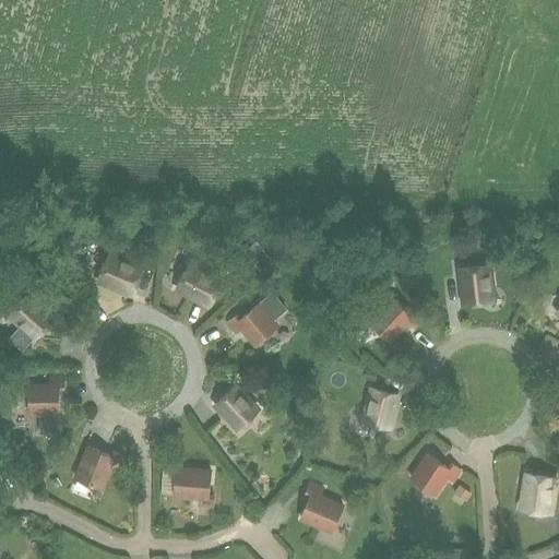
[(109,253),(99,280),(131,293),(142,266),(109,253)]
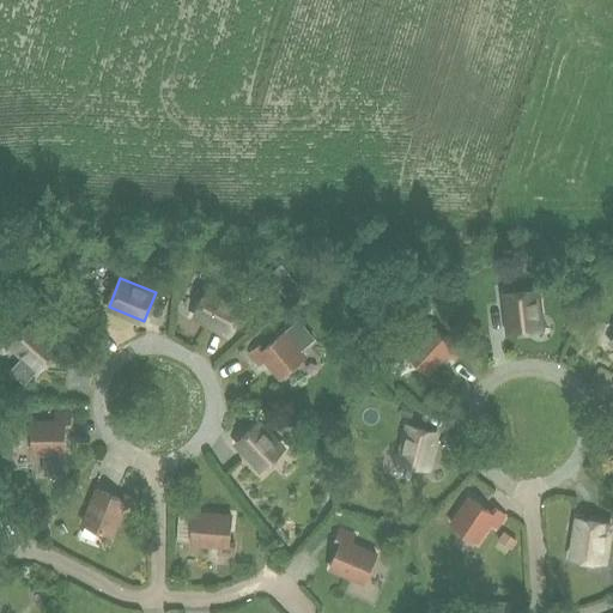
[(208,287),(194,315),(228,333),(243,305),(208,287)]
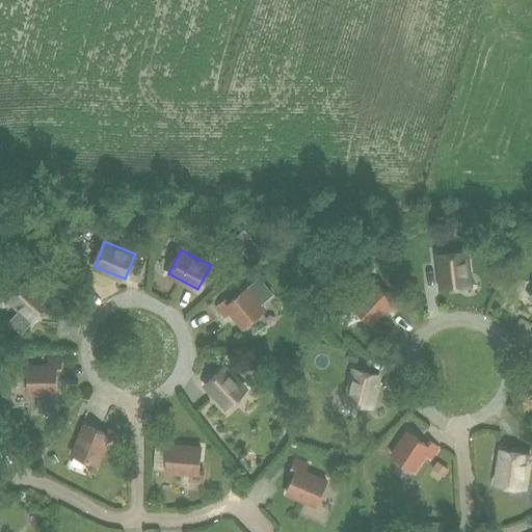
[(466,251),(439,255),(442,288),(469,285),(466,251)]
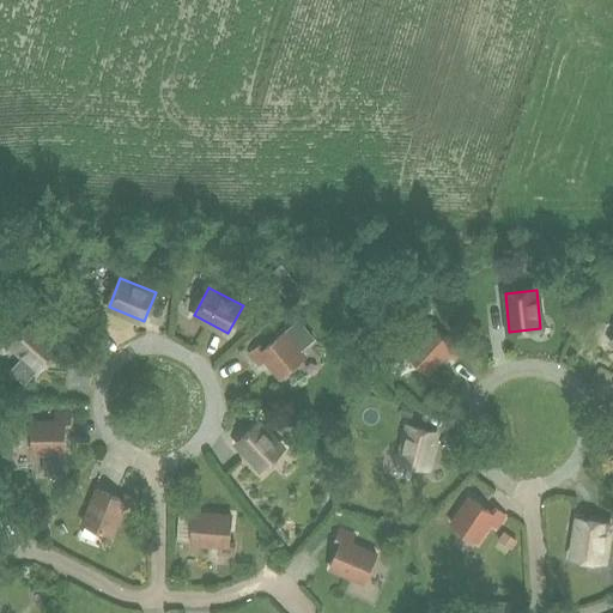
[(31,321),(11,344),(38,370),(60,347),(31,321)]
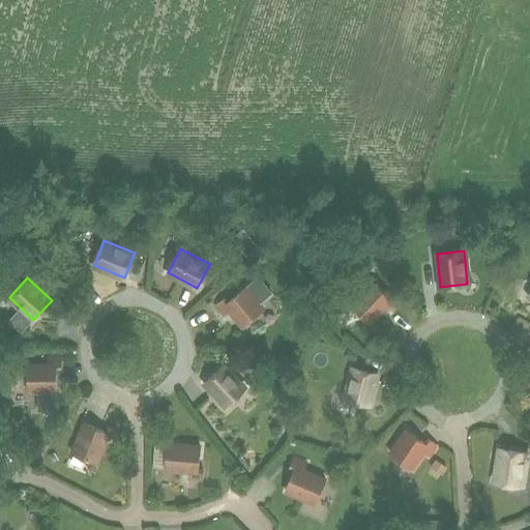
[(373,281),(351,304),(371,322),(386,304),(391,310),(401,300),(392,293),(389,296),(373,281)]
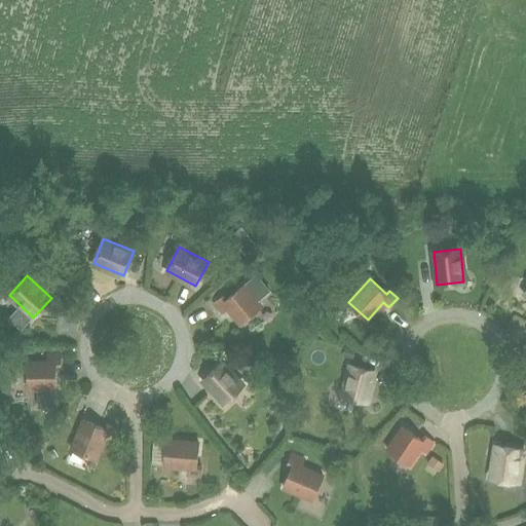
[(223,312),(228,308),(240,324),(262,306),(245,285),(226,299),(223,295),(215,302),(223,312)]
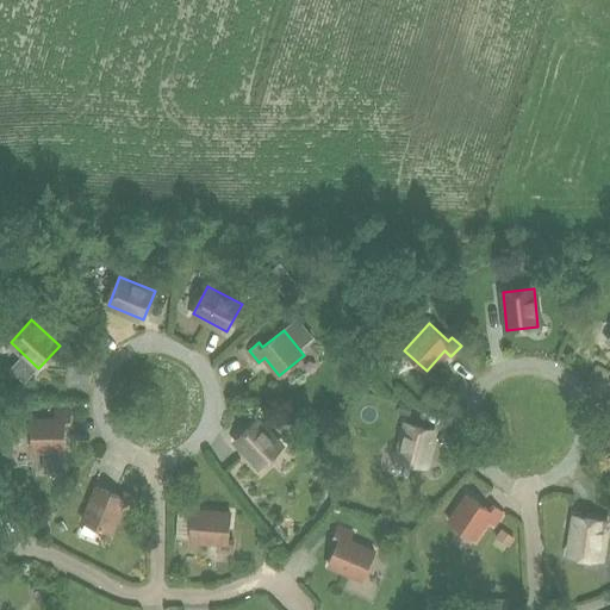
[(56,411),(56,419),(32,419),(32,450),(44,450),(44,471),(64,471),(64,423),(70,423),(70,411),(56,411)]
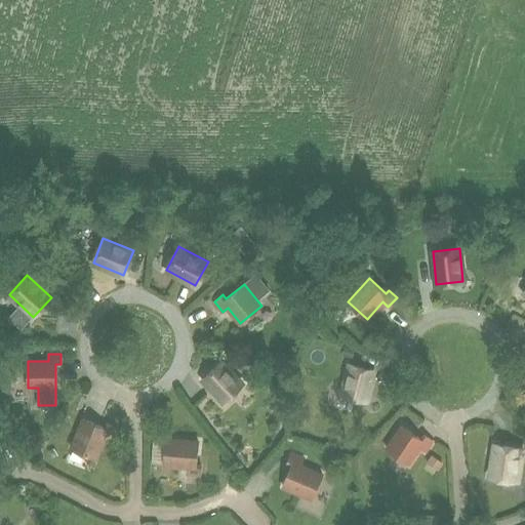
[(198,381),(221,405),(245,382),(221,359),(198,381)]
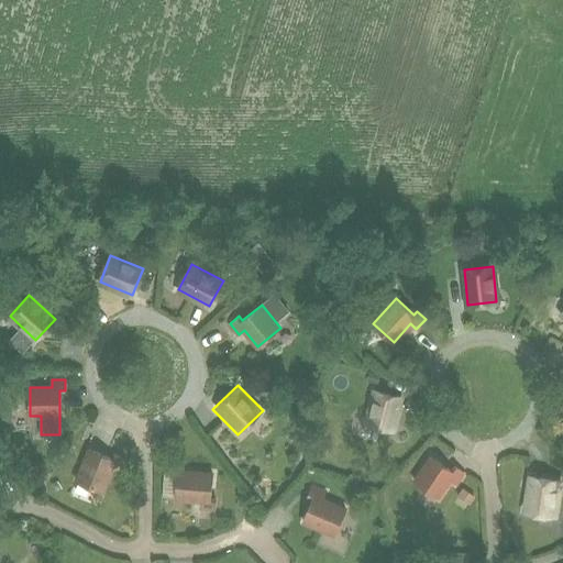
[(367,422),(392,429),(400,397),(375,390),(367,422)]
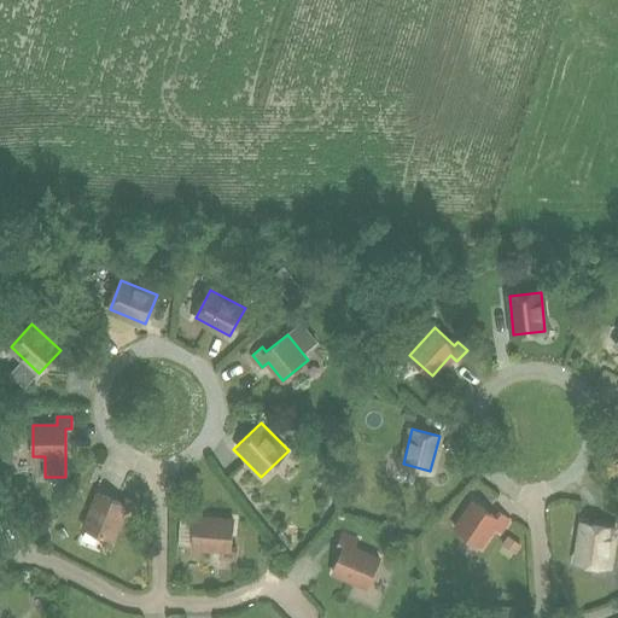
[(123,503),(98,493),(83,528),(114,540),(123,513),(130,517),(136,502),(126,497),(123,503)]
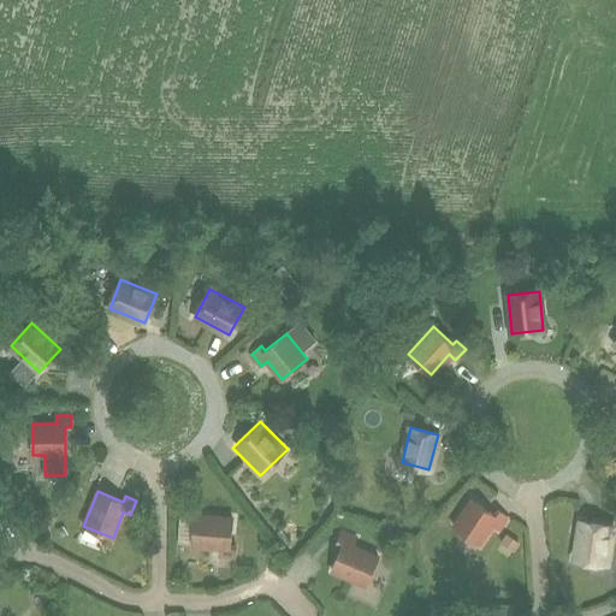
[(497,509),(495,514),(472,499),(454,527),(479,544),(492,525),(499,529),(508,516),(497,509)]
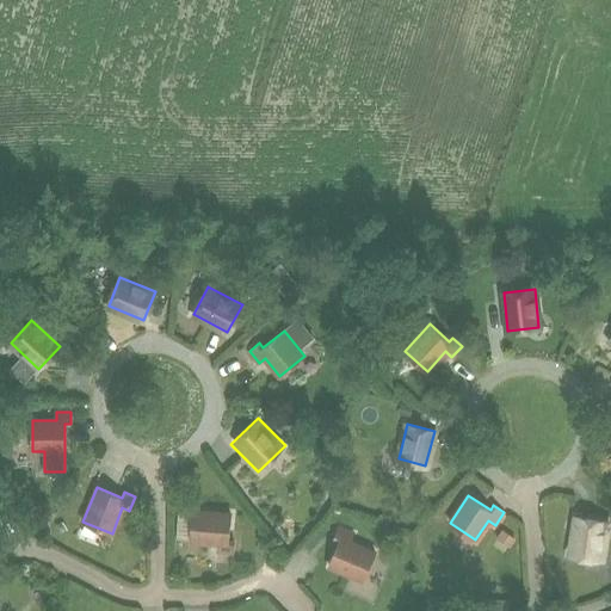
[(230,513),(193,510),(191,541),(218,544),(218,551),(233,553),(234,541),(228,541),(230,513)]
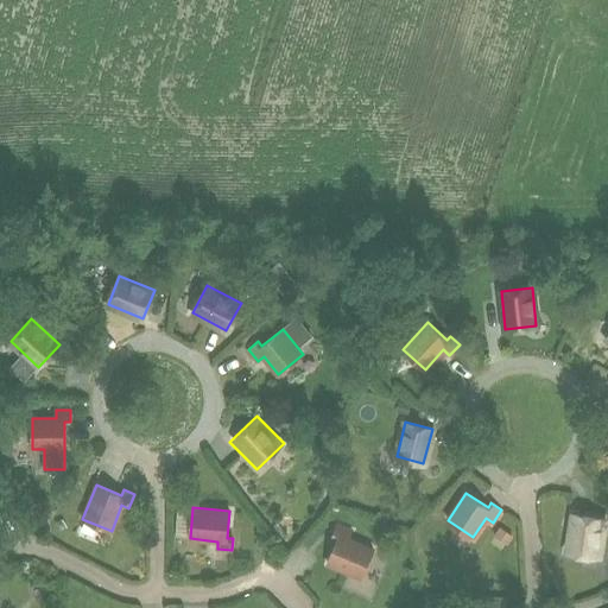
[(599,557),(605,519),(574,514),(568,552),(599,557)]
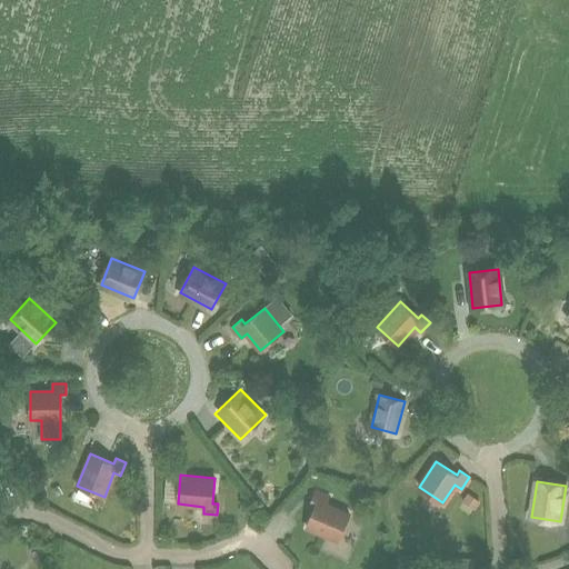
[(311,501),(317,503),(307,527),(338,540),(350,513),(326,503),(329,497),(316,491),(311,501)]
